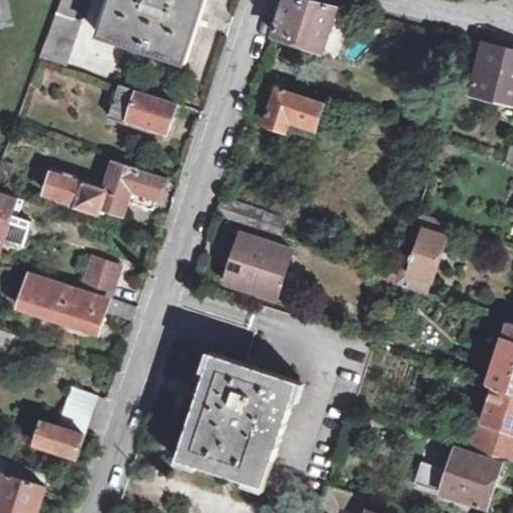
[(60,0),(37,61),(64,70),(80,24),(73,21),(78,0),(60,0)]
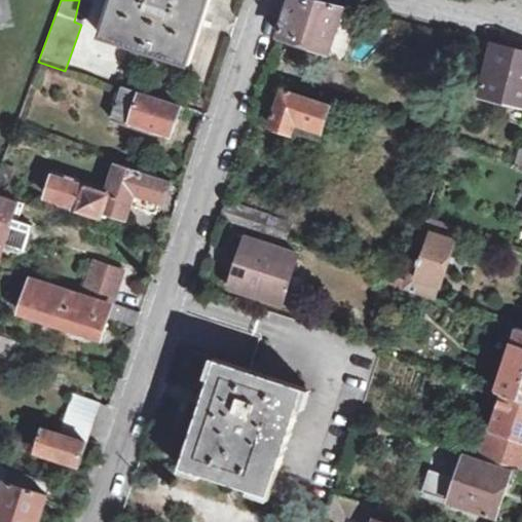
[(113,0),(101,41),(187,69),(209,0),(113,0)]
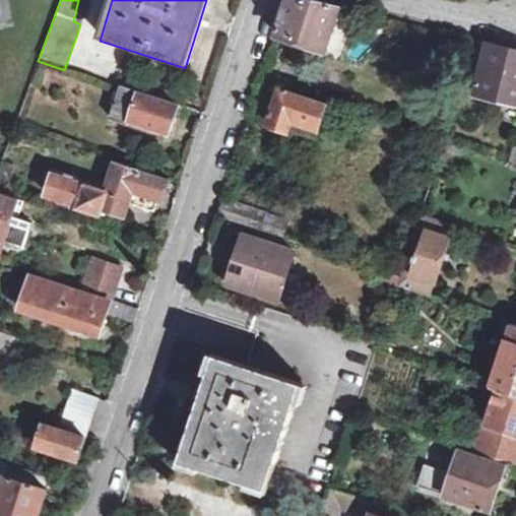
[(335,12),(295,0),(285,0),(274,39),(323,54),(335,12)]
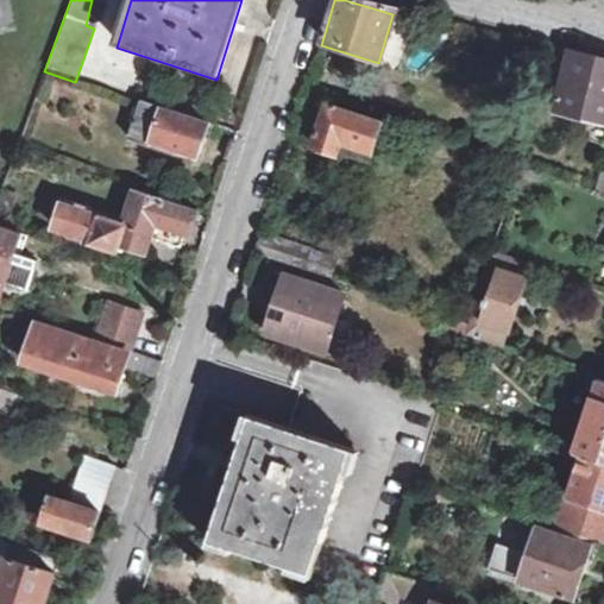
[(603,124),(603,64),(567,55),(553,111),(603,124)]
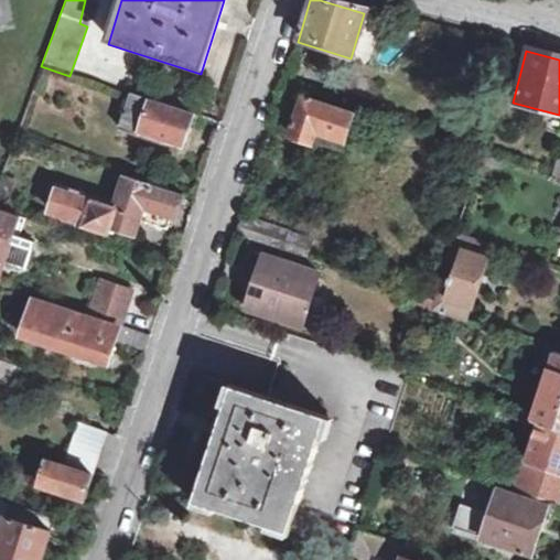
[(128,96),(114,90),(108,106),(122,110),(128,97),(128,96)]
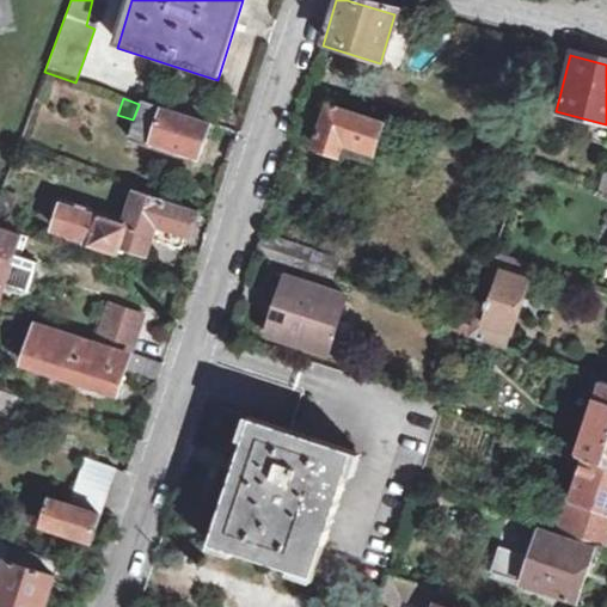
[(338,158),(342,146),(373,155),(384,123),(305,99),(299,121),(319,127),(312,149),(338,158)]
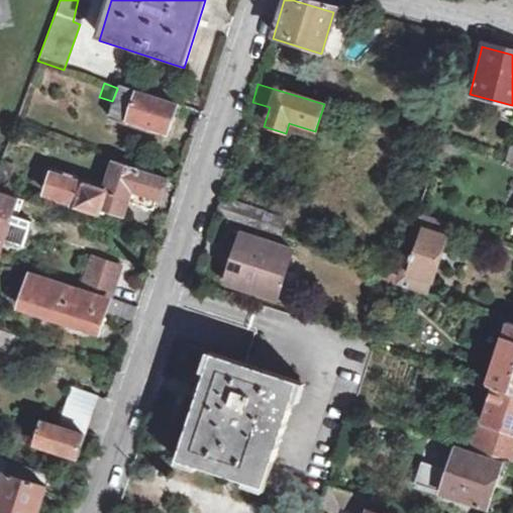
[(117,89),(112,101),(106,120),(123,126),(124,121),(165,135),(175,109),(117,89)]
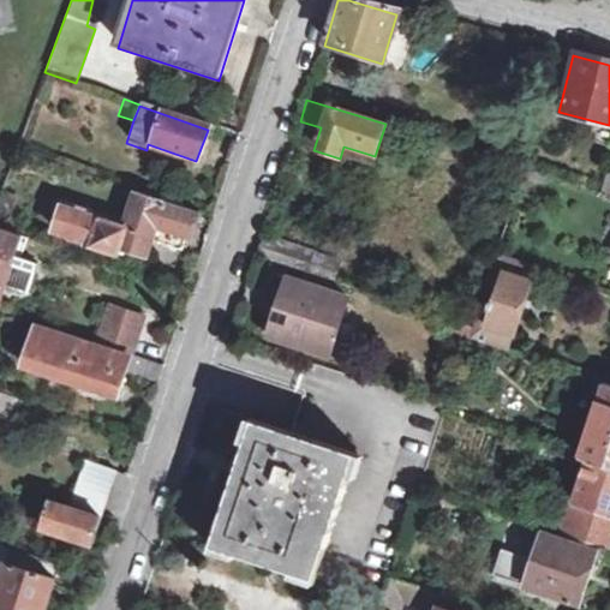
[(598,195),(609,198),(609,161),(598,195)]
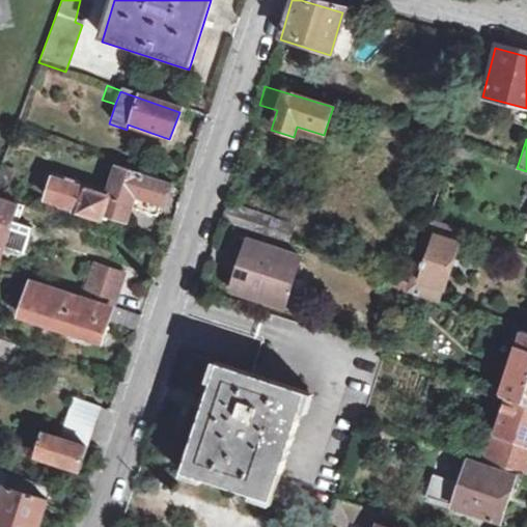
[(140,175),(116,167),(105,198),(53,181),(46,204),(101,222),(103,216),(125,223),(134,198),(162,209),(169,189),(139,177),(140,175)]
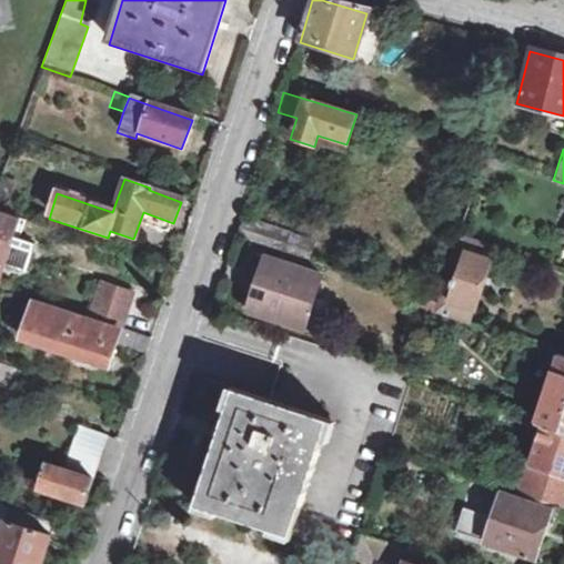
[(0,214),(1,214),(12,184),(0,180),(0,214)]
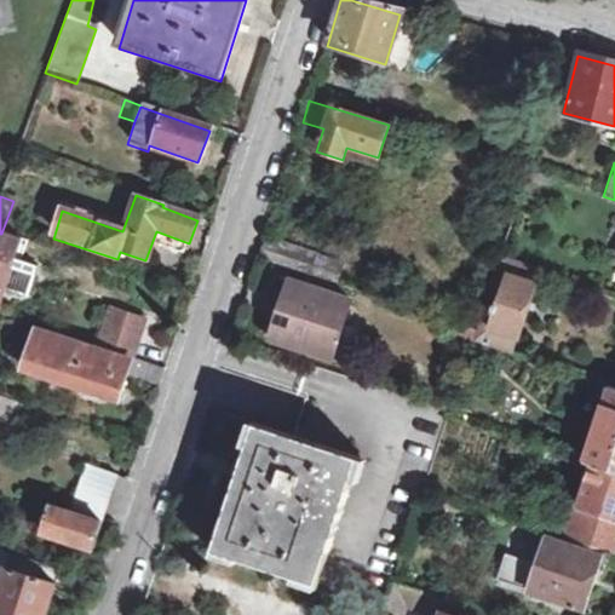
[(19,241),(1,234),(0,234),(0,288),(3,289),(19,241)]
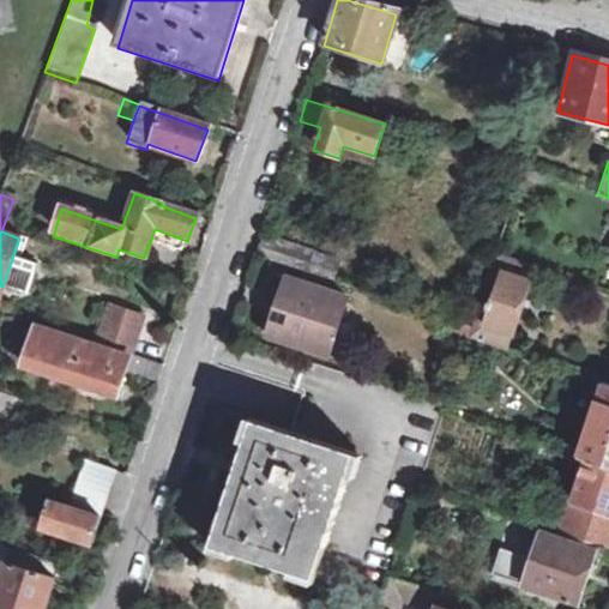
[(253,260),(333,283),(339,263),(259,240),(253,260)]
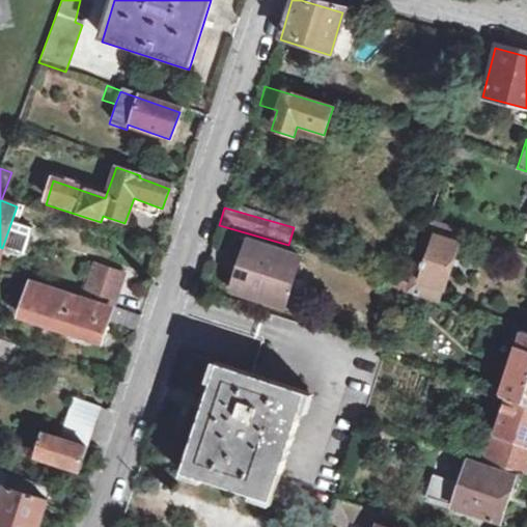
[(404,296),(434,306),(459,232),(427,222),(408,283),(404,296)]
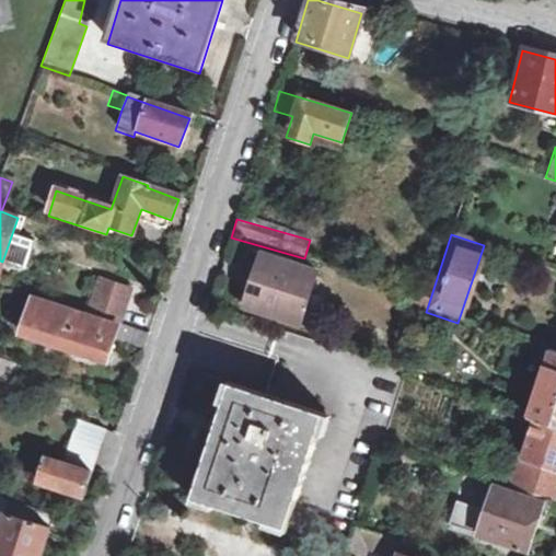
[(242,310),(299,327),(315,276),(258,257),(242,310)]
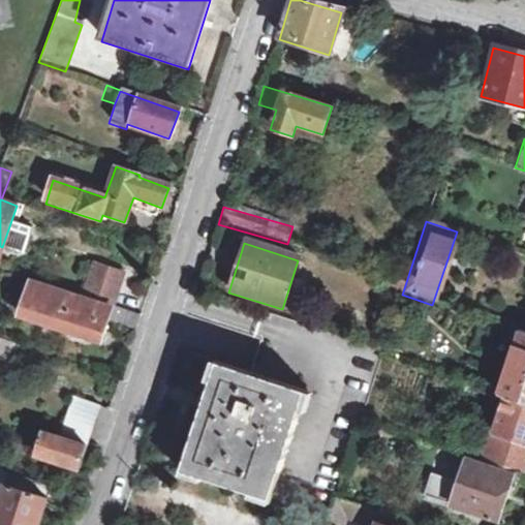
[(392,278),(389,288),(401,291),(403,281),(392,278)]
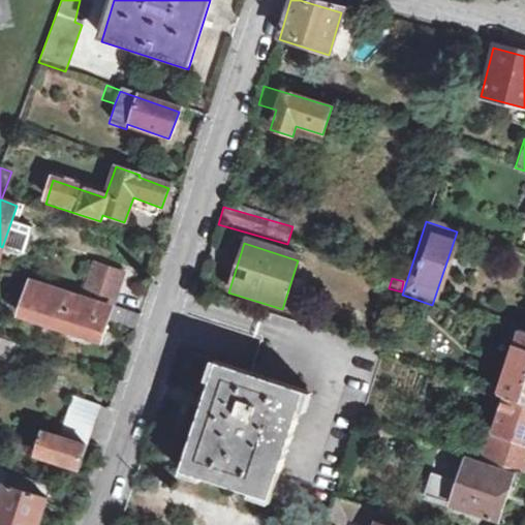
[(118,281),(112,302),(134,309),(142,289),(118,281)]
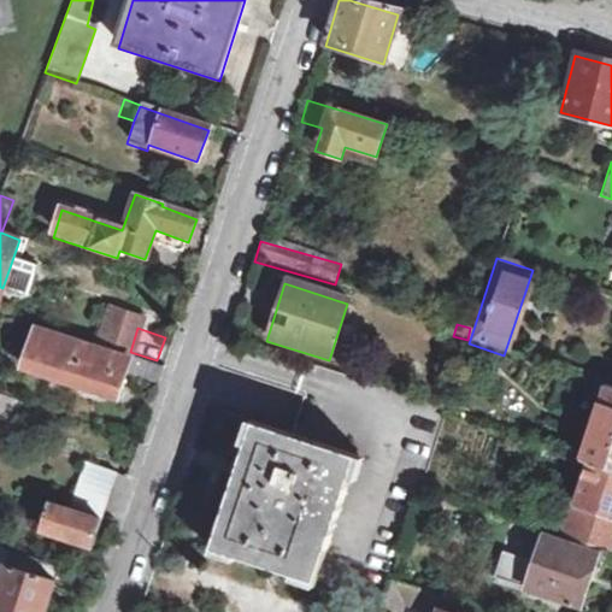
[(123,376),(128,363),(35,331),(22,371),(115,402),(123,376)]
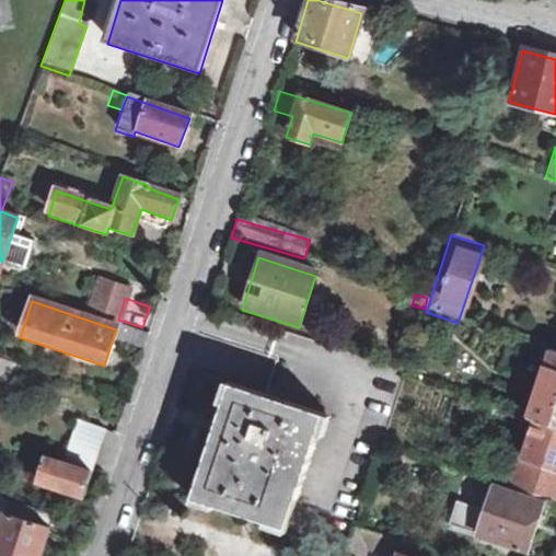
[(147,336),(118,325),(116,329),(112,342),(141,351),(147,337),(147,336)]
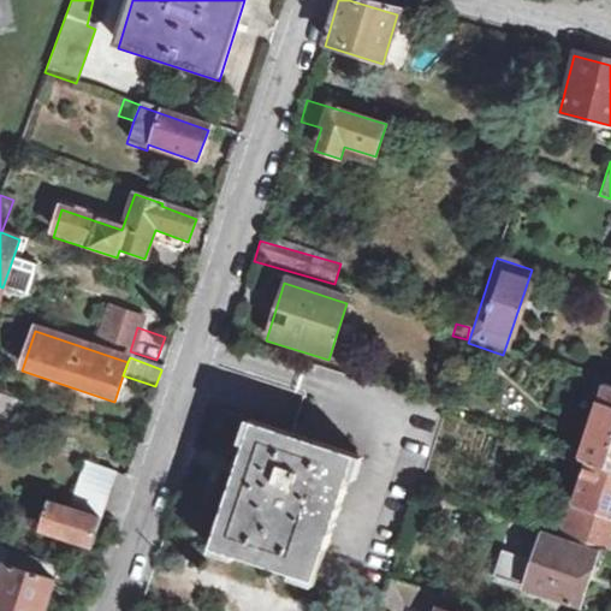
[(583,463),(587,464),(610,472),(610,390),(605,389),(583,463)]
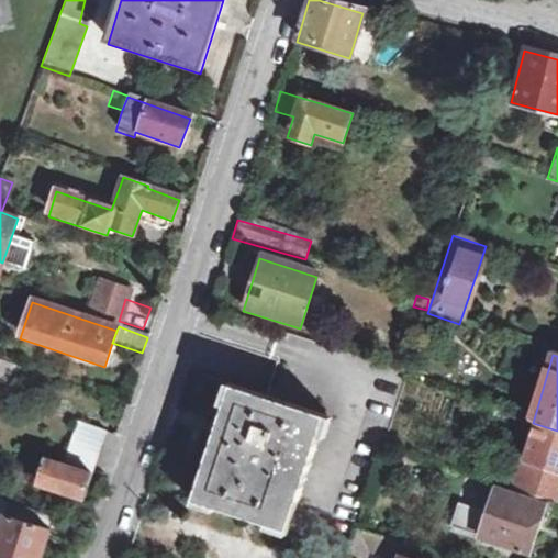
[(193,503),(289,534),(326,420),(231,388),(193,503)]
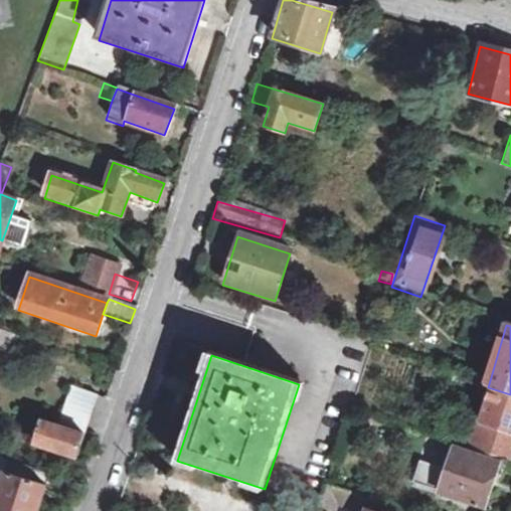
[(508,464),(510,455),(510,394),(491,388),(471,451),(508,464)]
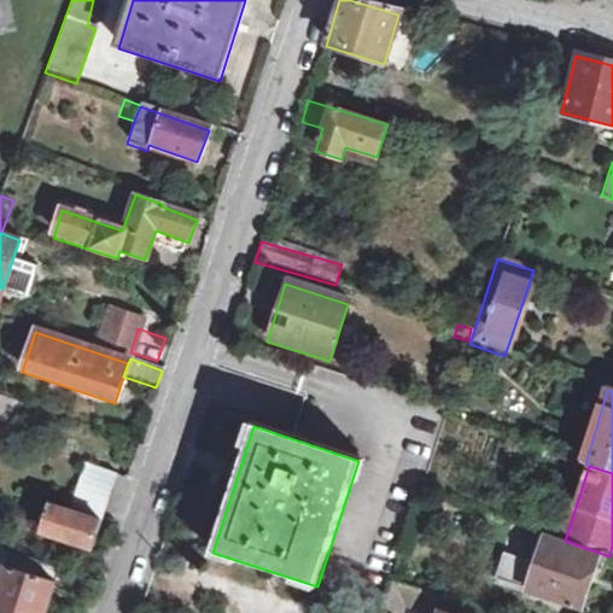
[(109,491),(114,477),(82,467),(77,482),(109,491)]
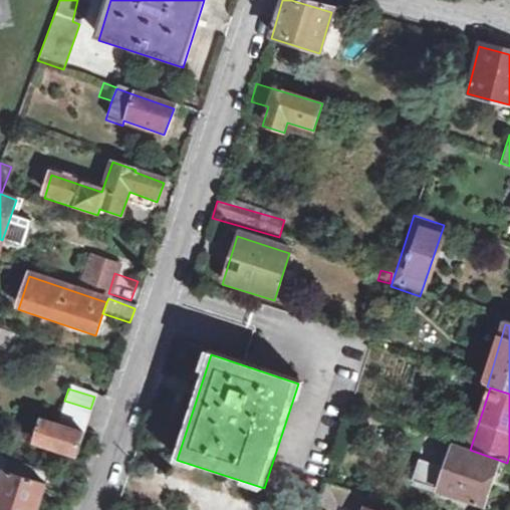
[(90,409),(64,401),(60,413),(86,422),(90,409)]
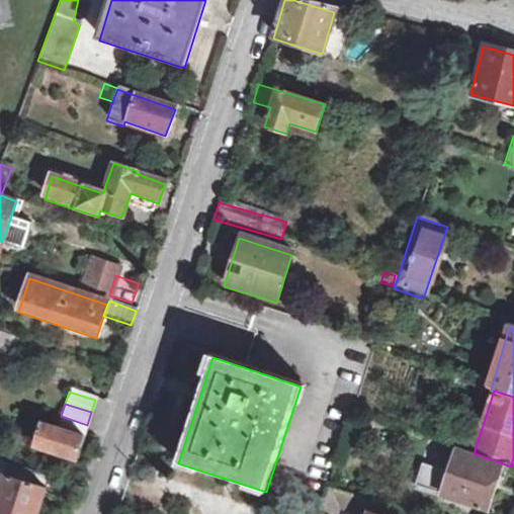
[(87,425),(61,416),(57,429),(83,437),(87,425)]
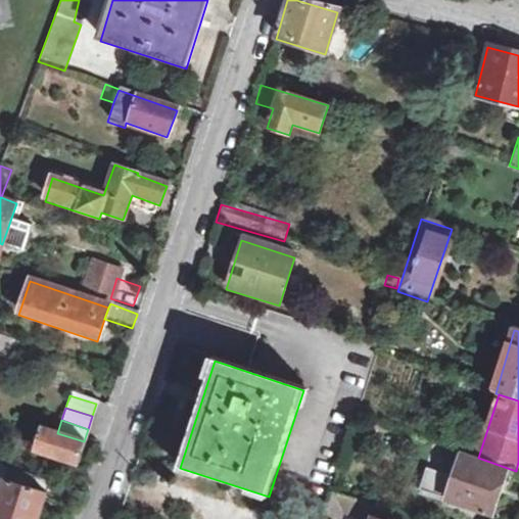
[(83,443),(29,426),(20,447),(76,466),(83,443)]
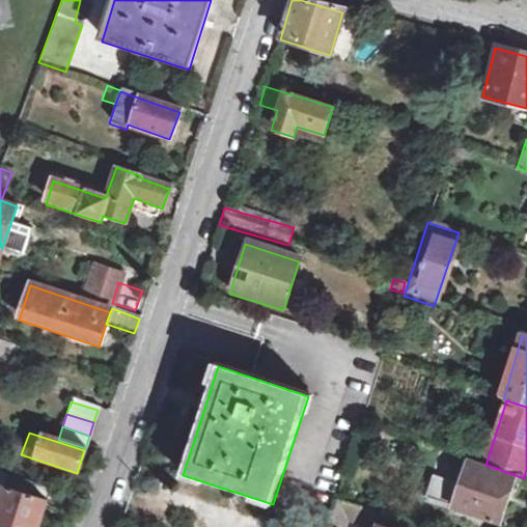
[(451,463),(465,468),(467,464),(468,460),(454,454),(451,463)]
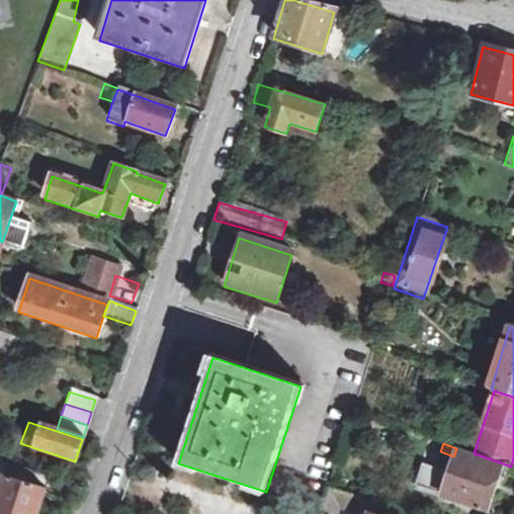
[(412,488),(484,512),(499,467),(455,452),(453,456),(447,475),(420,465),(412,488)]
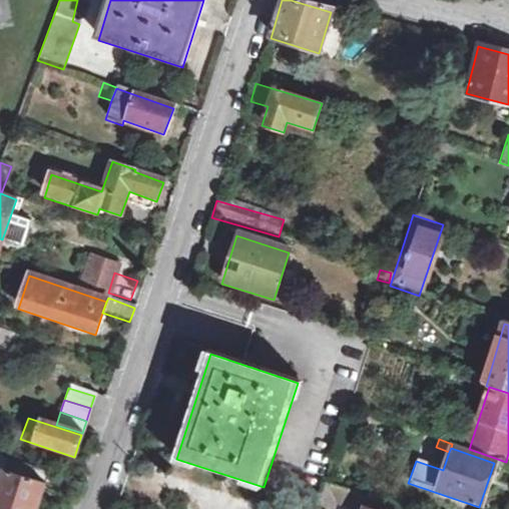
[(35,508),(43,486),(47,475),(0,458),(0,508),(35,508)]
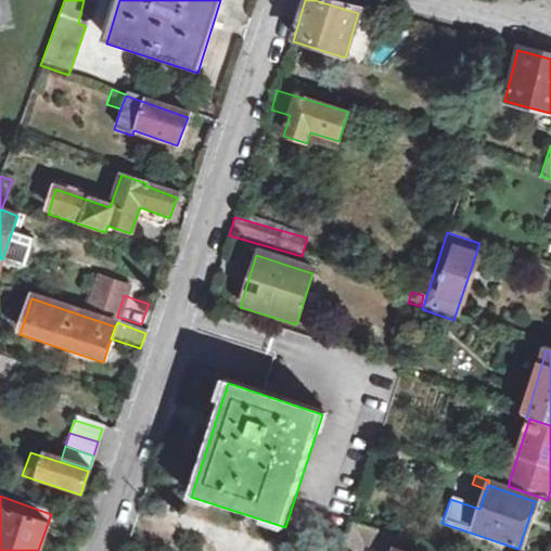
[(74,521),(51,514),(47,526),(71,534),(74,521)]
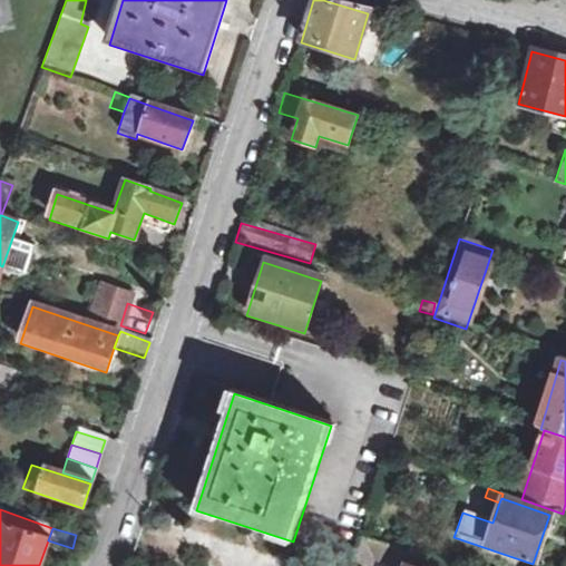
[(364,539),(355,565),(372,565),(374,559),(391,565),(428,565),(430,560),(364,539)]
